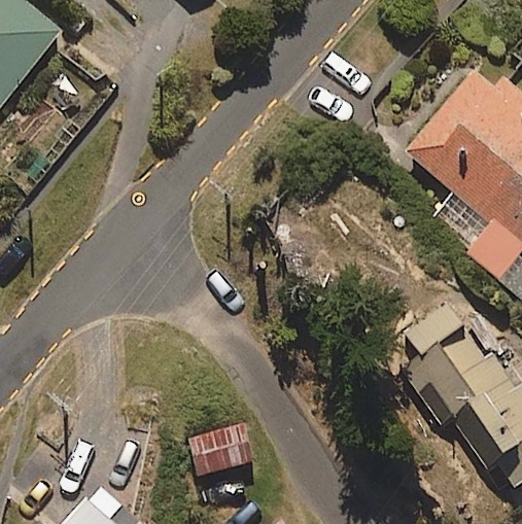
[(0,0),(0,109),(62,29),(24,0),(0,0)]
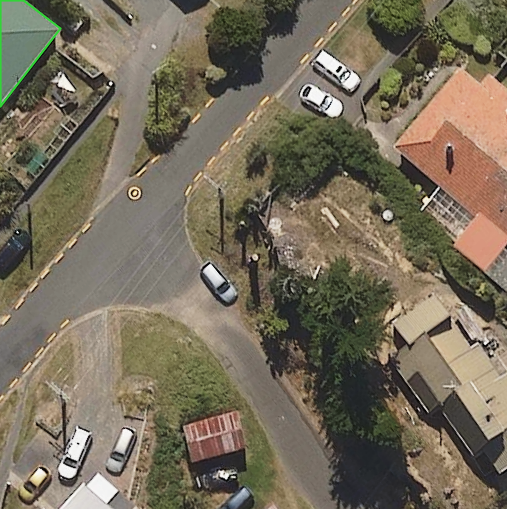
[(483,79),(461,60),(390,143),(445,190),(422,217),(506,290),(506,71),(497,63),(483,79)]
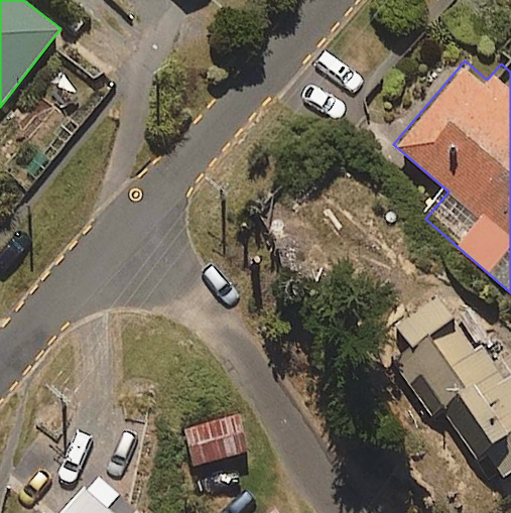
[(510,354),(493,368),(437,296),(376,344),(431,415),(438,409),(476,458),(481,454),(501,479),(510,472),(510,354)]
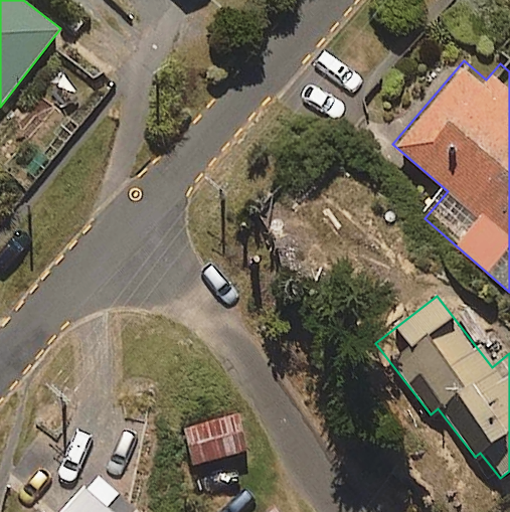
[(247,451),(239,415),(188,428),(196,463),(247,451)]
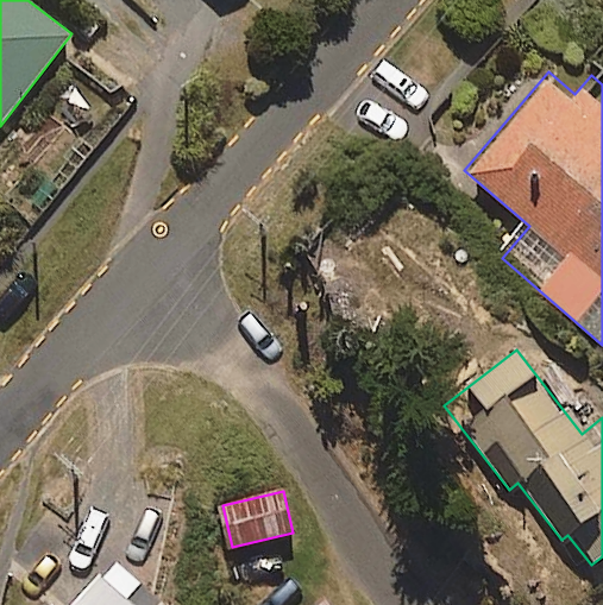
[(163,604),(164,603),(113,560),(76,604),(49,604),(41,598),(35,604),(163,604)]
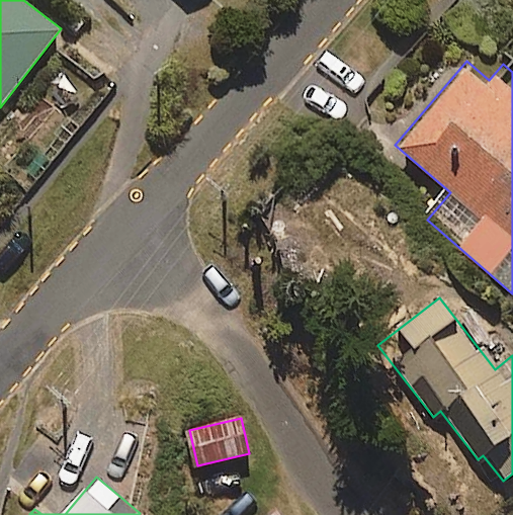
All buildings are outlined.
